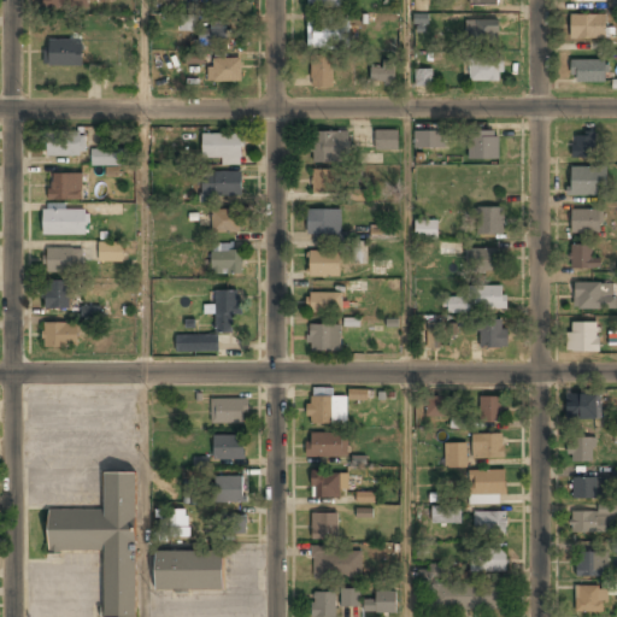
[(428,15),(413,15),(413,33),(428,33),(428,15)]
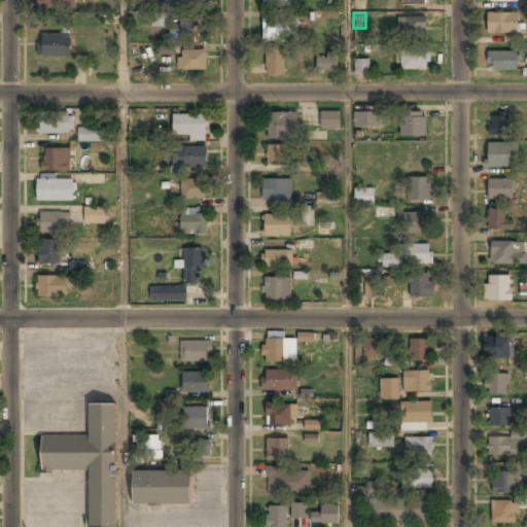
[(487,33),(517,33),(517,12),(487,12),(487,33)]
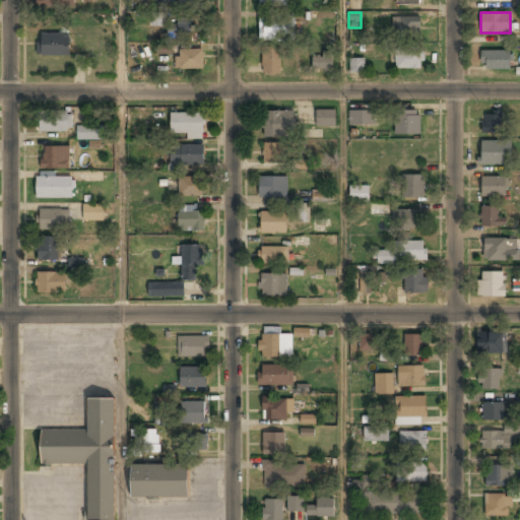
[(166,25),(166,13),(151,13),(151,25),(166,25)]
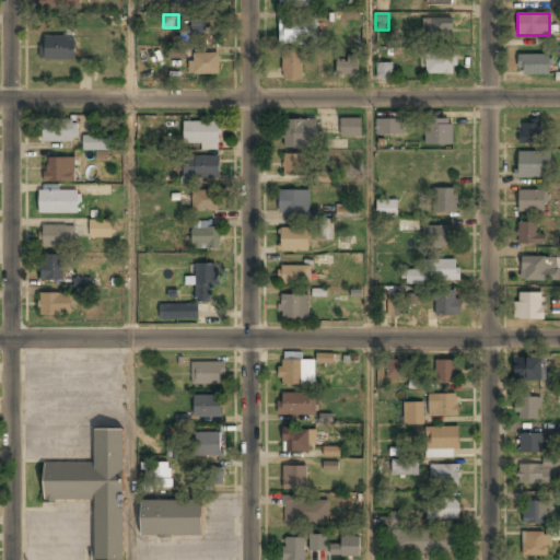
[(453,18),(422,18),(422,37),(453,36),(453,18)]
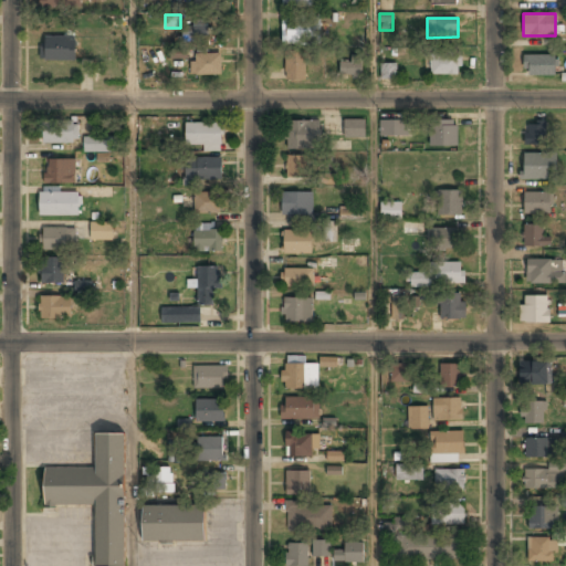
[(181,25),(181,41),(195,42),(195,37),(208,37),(208,20),(192,19),(192,25),(181,25)]
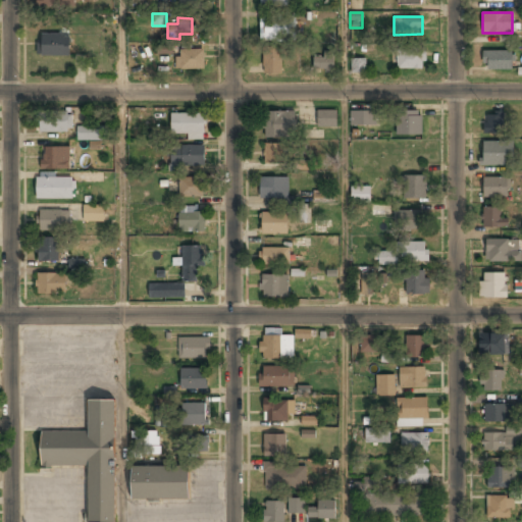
[(260,39),(296,39),(296,18),(260,18),(260,39)]
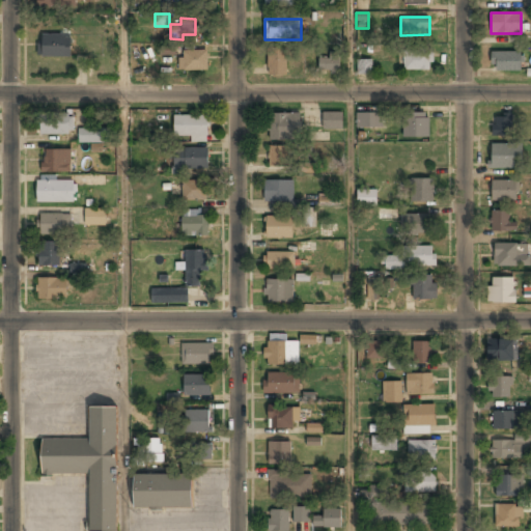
[(71,57),(71,34),(39,34),(39,57),(71,57)]
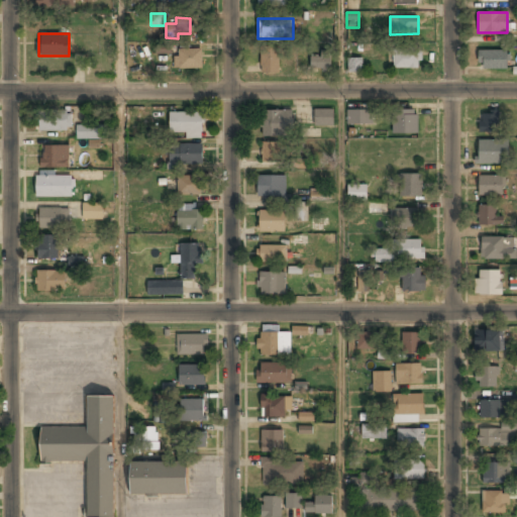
[(171,45),(156,45),(156,54),(171,55),(171,45)]
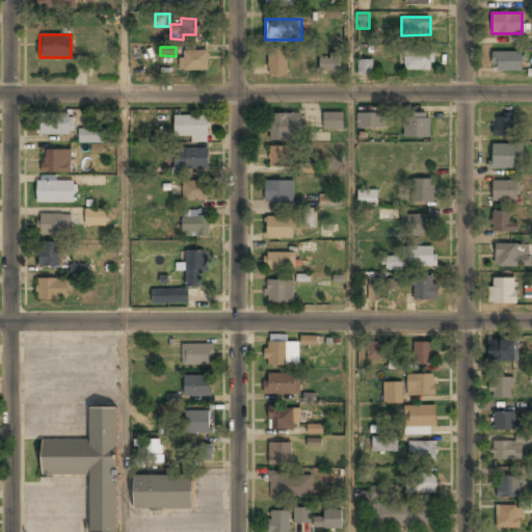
[(268,74),(288,74),(288,48),(268,48),(268,74)]
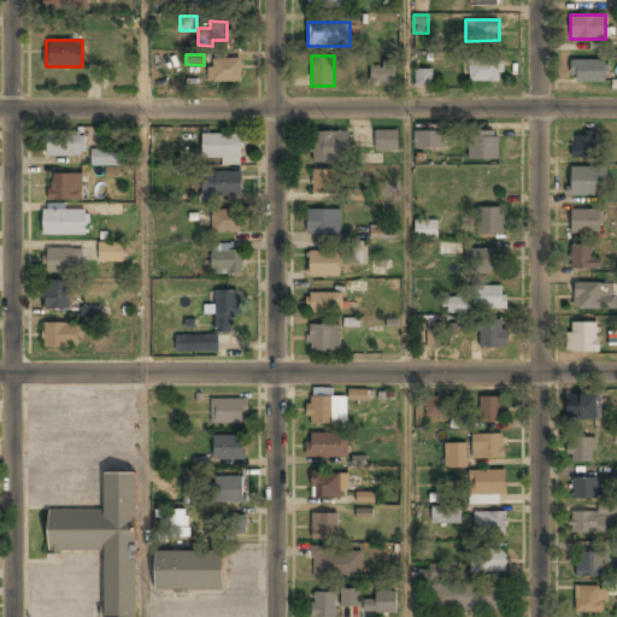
[(241,58),(209,58),(209,82),(241,82),(241,58)]
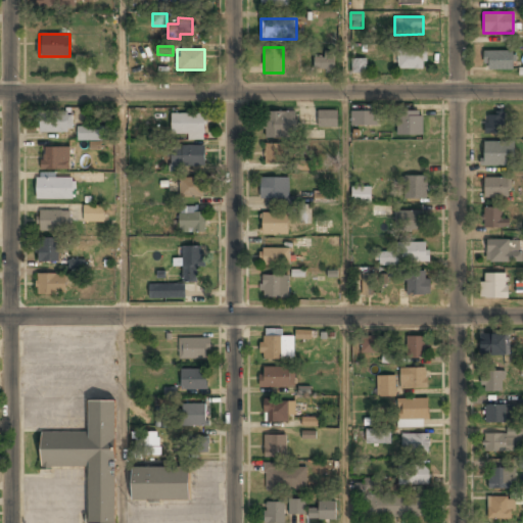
[(397,68),(426,68),(426,50),(397,50),(397,68)]
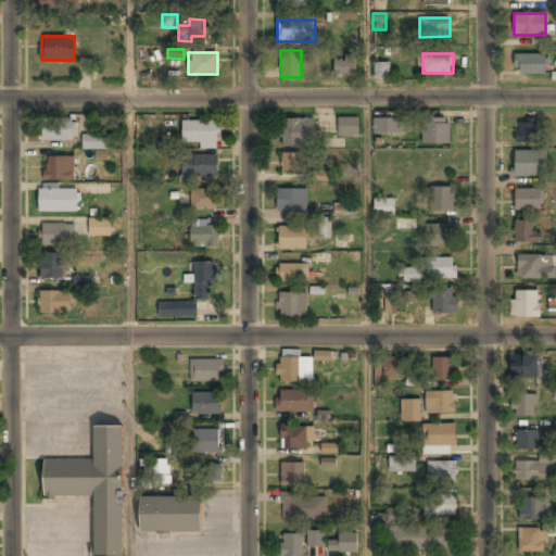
[(514,53),(514,73),(547,73),(547,53),(514,53)]
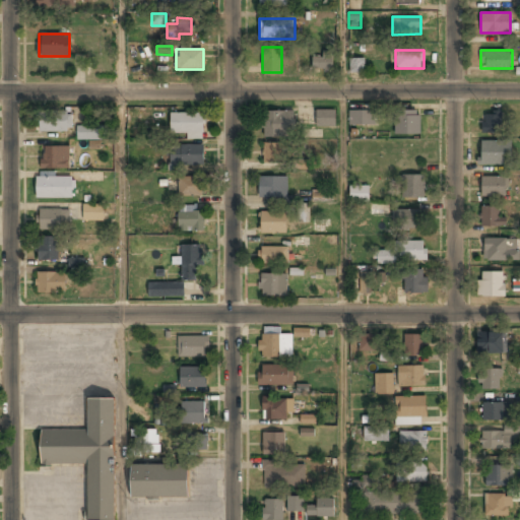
[(333,51),(322,51),(322,57),(312,57),(312,68),(332,69),(333,51)]
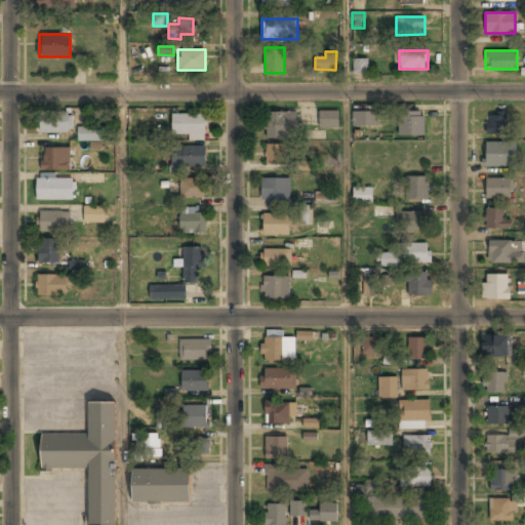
[(367,58),(353,59),(353,74),(367,73),(367,58)]
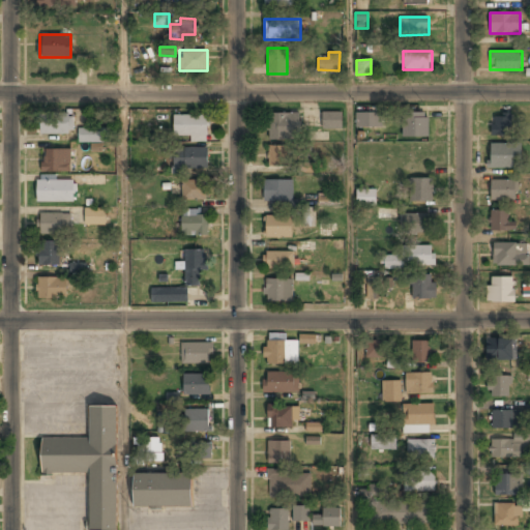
[(267,112),(267,139),(299,139),(299,112),(267,112)]
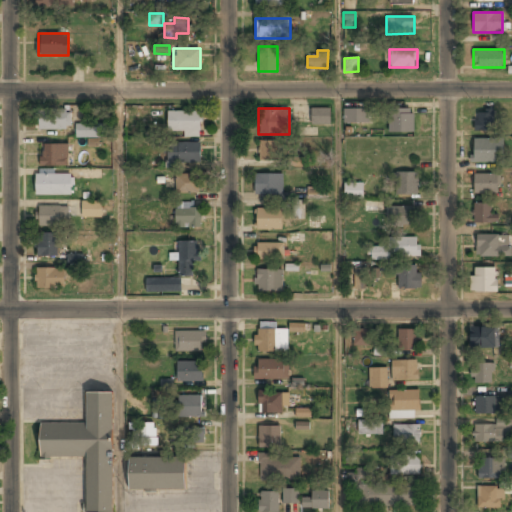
[(330,108),(311,108),(311,124),(330,124),(330,108)]
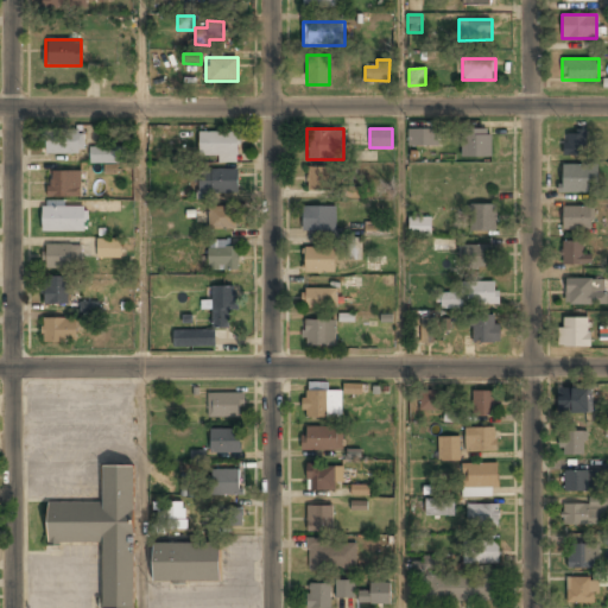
[(438,128),(407,128),(407,145),(438,145),(438,128)]
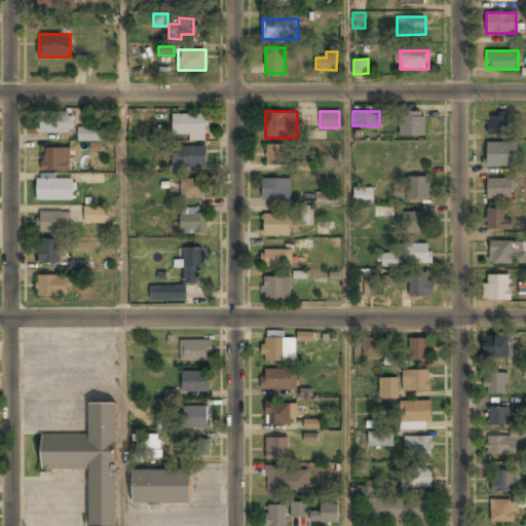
[(425,136),(425,111),(400,111),(400,136),(425,136)]
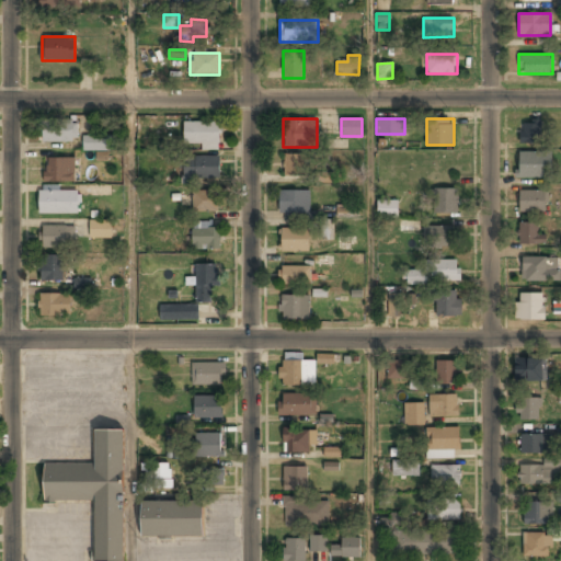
[(41,141),(77,141),(77,122),(41,122),(41,141)]
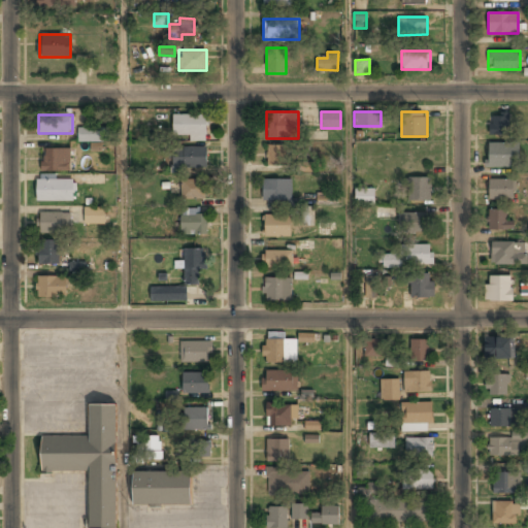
[(172,135),(190,135),(190,140),(206,140),(206,114),(172,114),(172,135)]
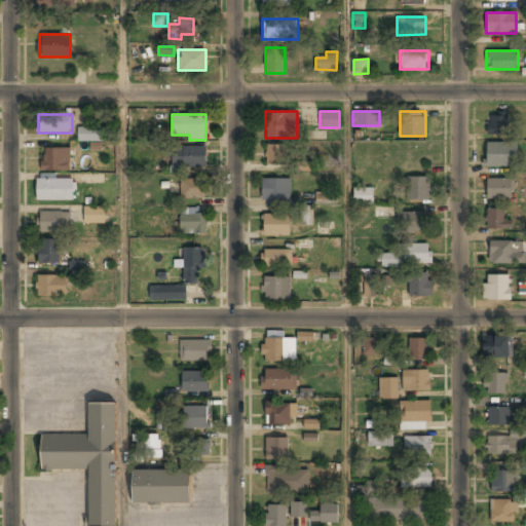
[(488,134),(506,134),(506,114),(488,114),(488,134)]
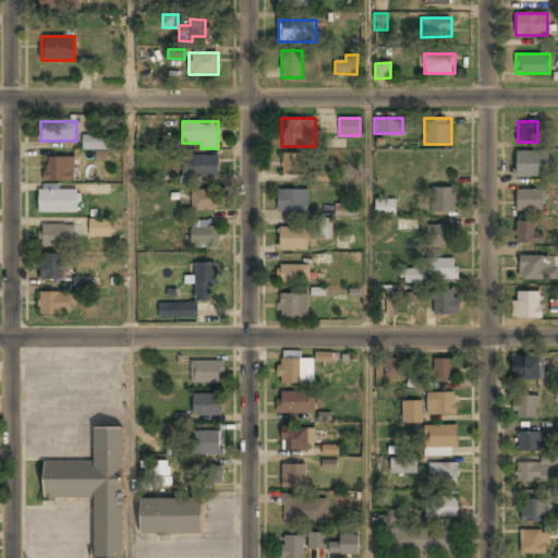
[(83,149),(108,149),(108,135),(83,135),(83,149)]
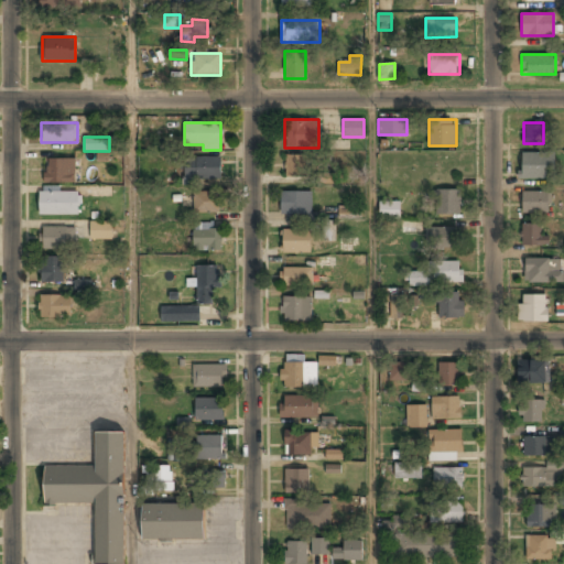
[(554,177),(554,153),(520,153),(520,177),(554,177)]
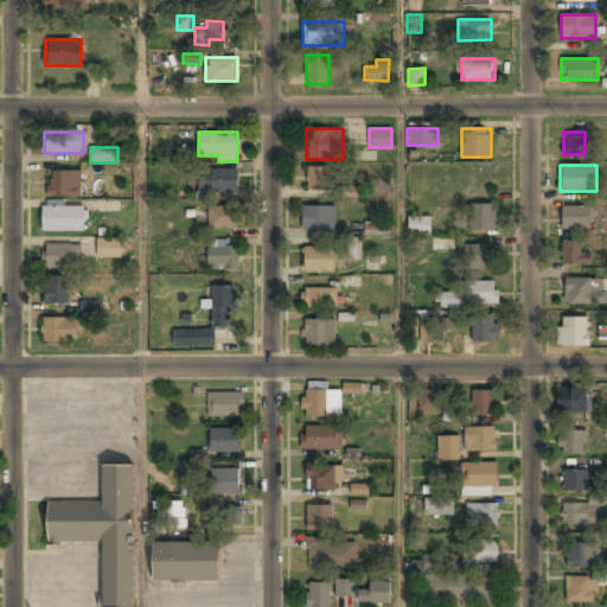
[(306,191),(331,191),(331,167),(306,167),(306,191)]
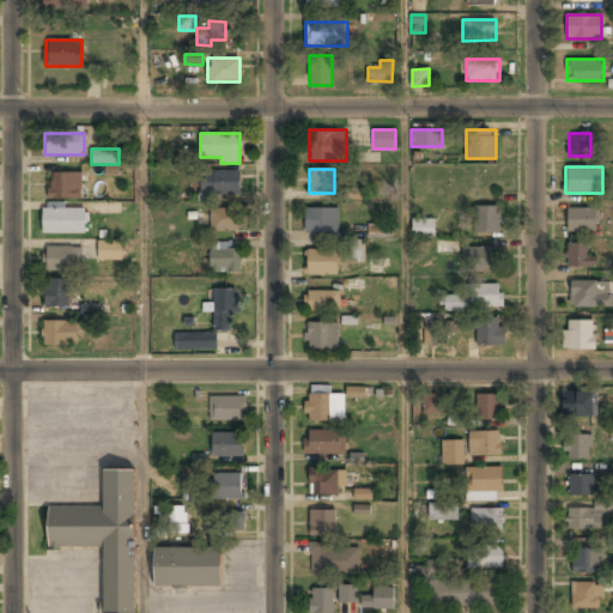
[(200,170),(200,195),(240,195),(240,170),(200,170)]
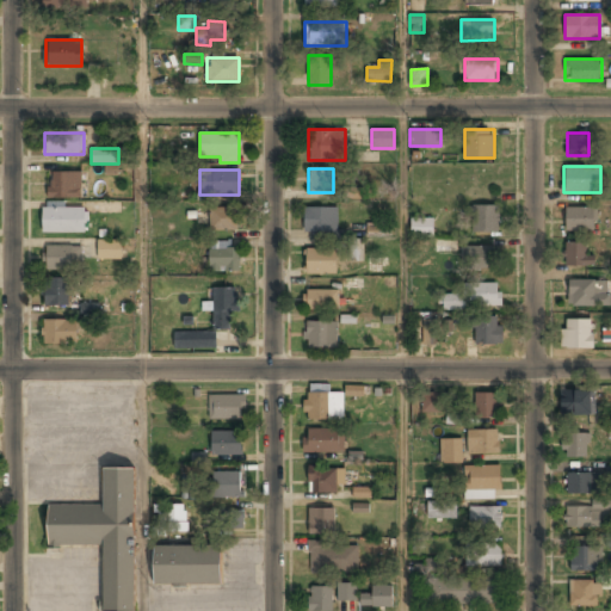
[(81,172),(49,172),(48,198),(81,198),(81,172)]
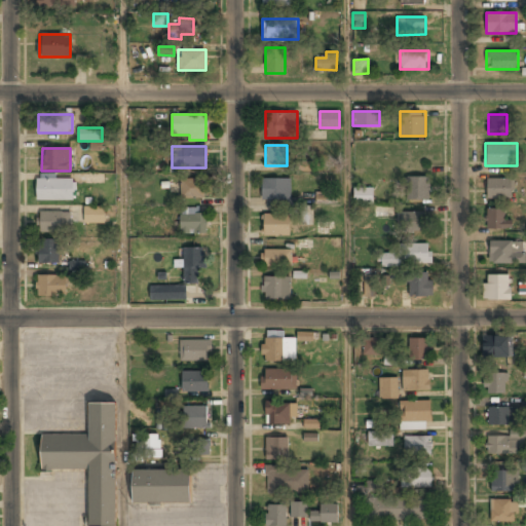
[(428,177),(406,177),(406,200),(428,200),(428,177)]
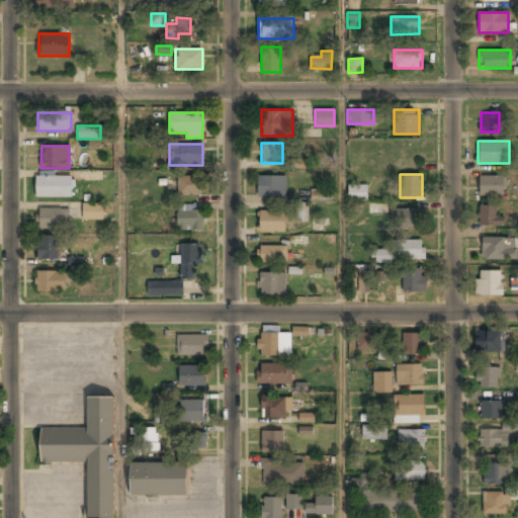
[(36,197),(72,197),(72,175),(36,175),(36,197)]
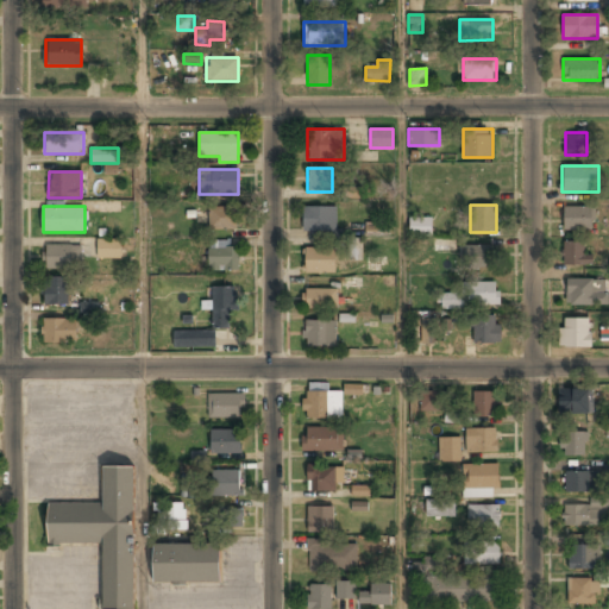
[(234,230),(234,207),(208,207),(208,230),(234,230)]
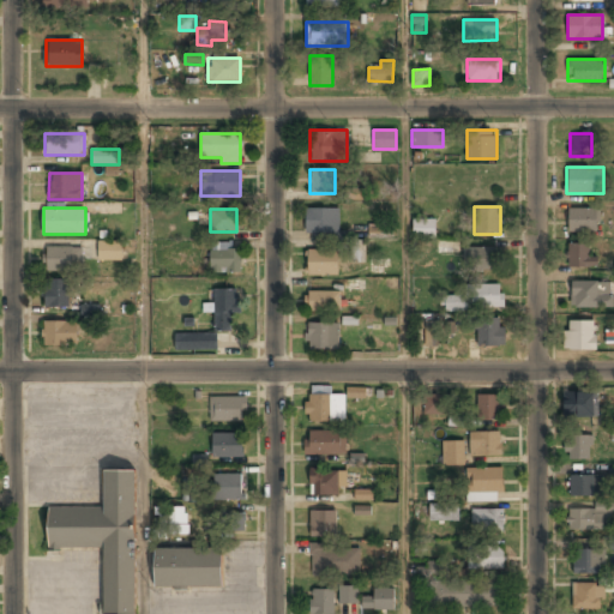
[(306,233),(338,233),(338,209),(306,209),(306,233)]
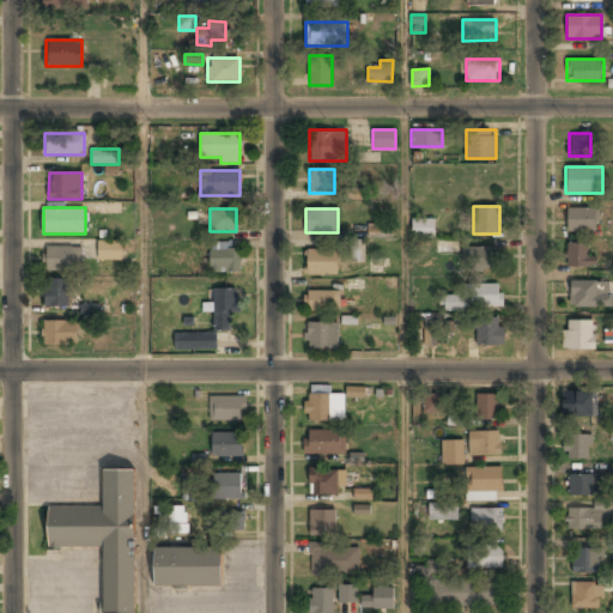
[(568,208),(568,232),(598,232),(598,208),(568,208)]
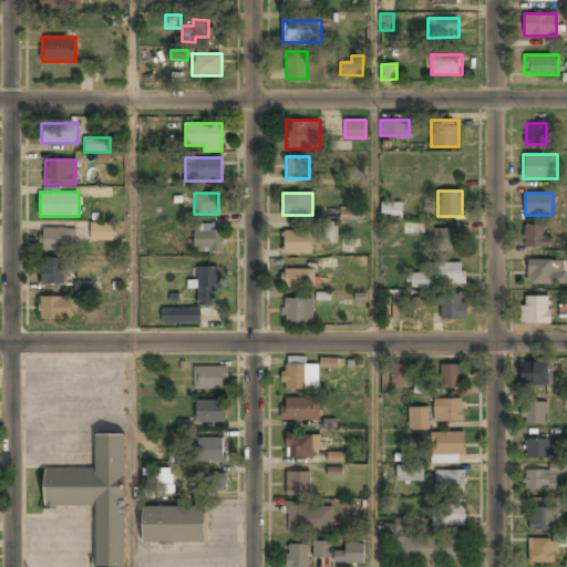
[(382,218),(402,219),(402,204),(383,203),(382,218)]
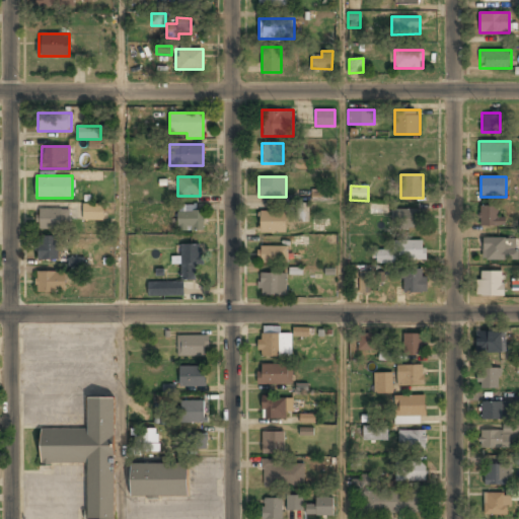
[(311,189),(311,201),(334,200),(332,188),(311,189)]
